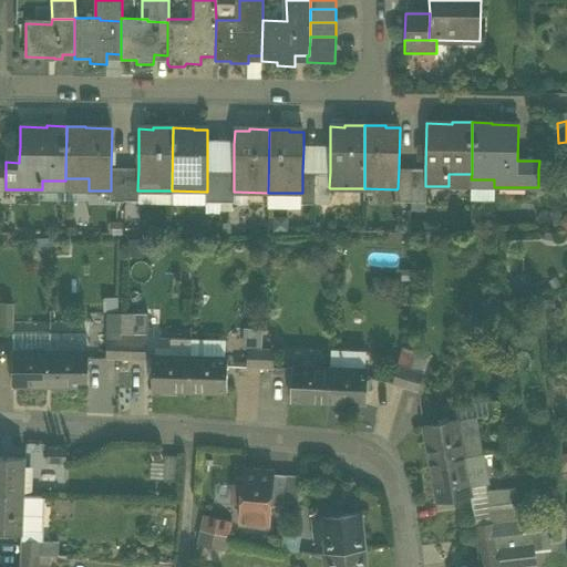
[(207,143),(207,169),(220,171),(220,143),(207,143)]
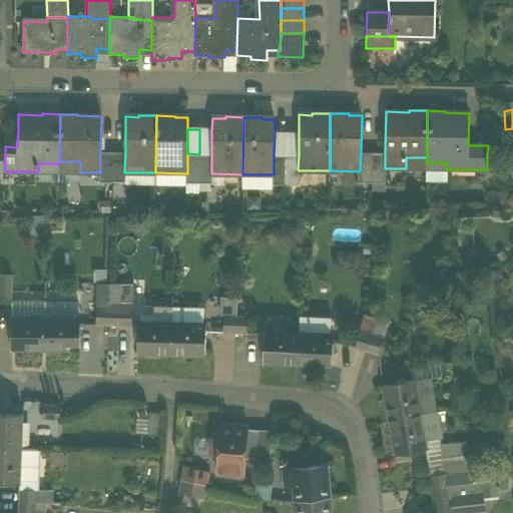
[(199,129),(199,154),(211,154),(211,130),(199,129)]
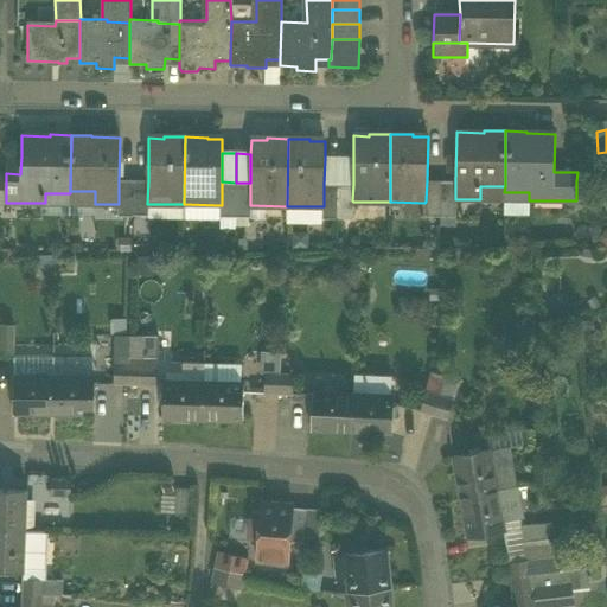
[(7,157),(6,173),(20,174),(21,157),(7,157)]
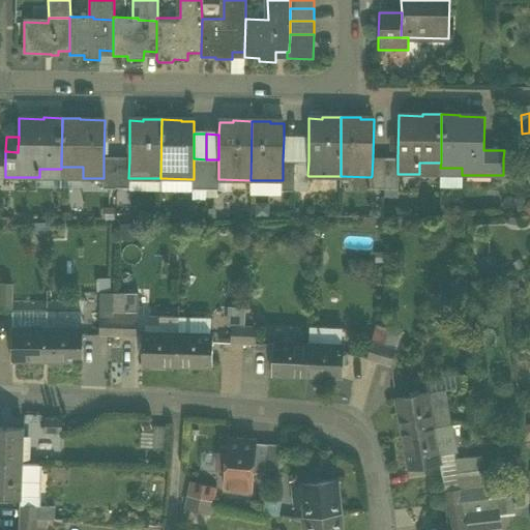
[(284,138),(283,160),(296,160),(296,138),(284,138)]
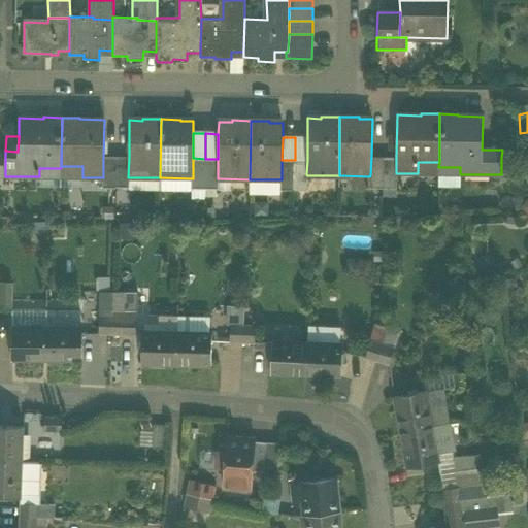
[(295,137),(295,160),(307,160),(307,137),(295,137)]
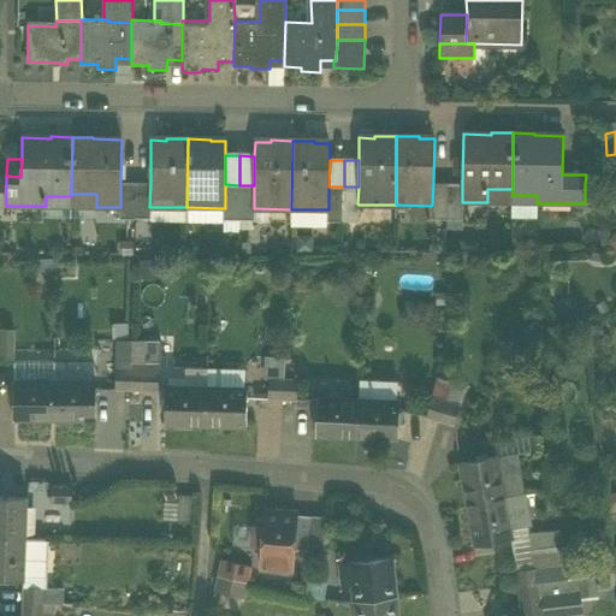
[(135,219),(135,218),(135,183),(120,183),(120,207),(119,207),(119,219),(135,219)]
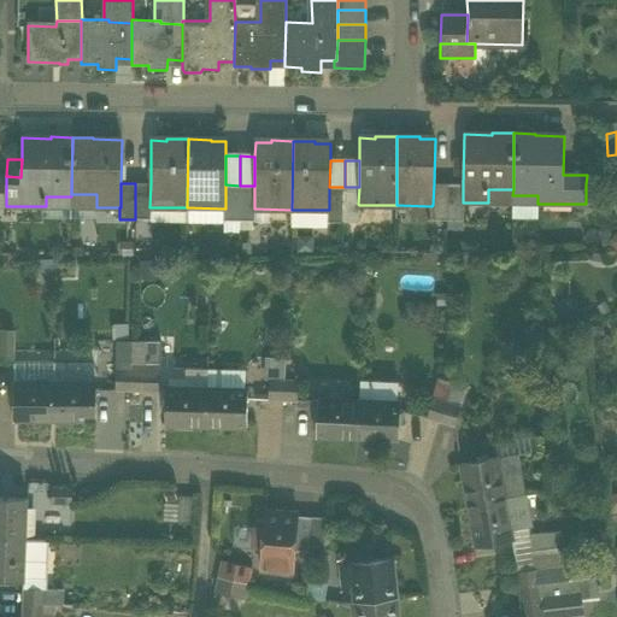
[(151,183),(135,183),(135,218),(151,219),(151,207),(150,207),(151,183)]
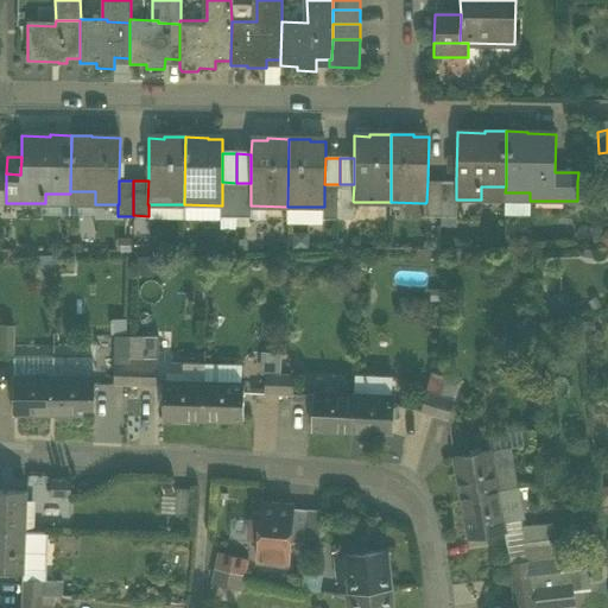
[(425,217),(442,217),(442,181),(428,181),(426,202),(425,203),(425,217)]
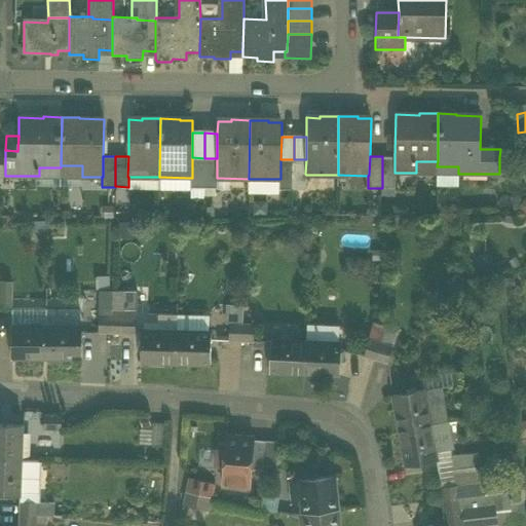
[(395,157),(382,156),(382,188),(396,188),(396,173),(395,173),(395,157)]
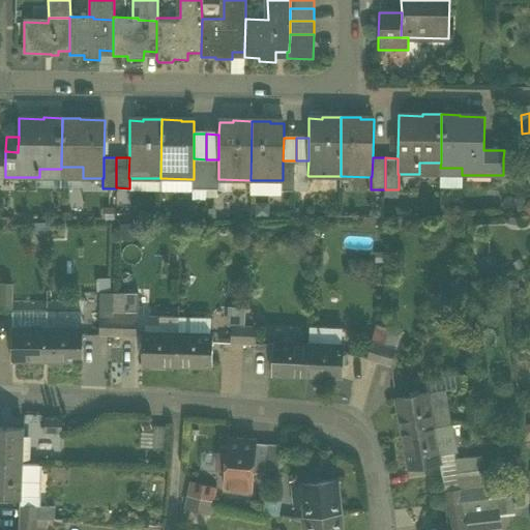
[(206,189),(206,159),(194,158),(194,179),(193,179),(192,189),(206,189)]
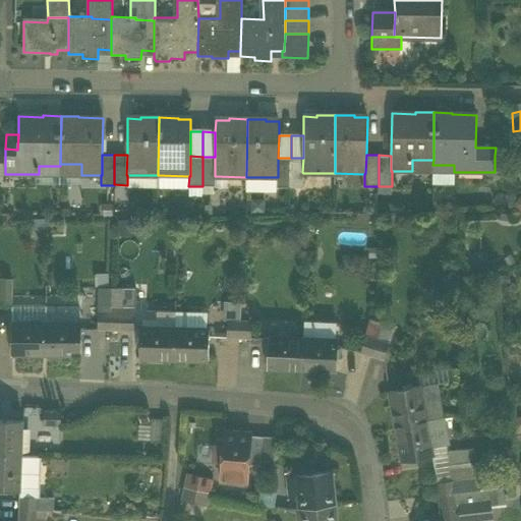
[(495,156),(495,172),(507,172),(505,156),(495,156)]
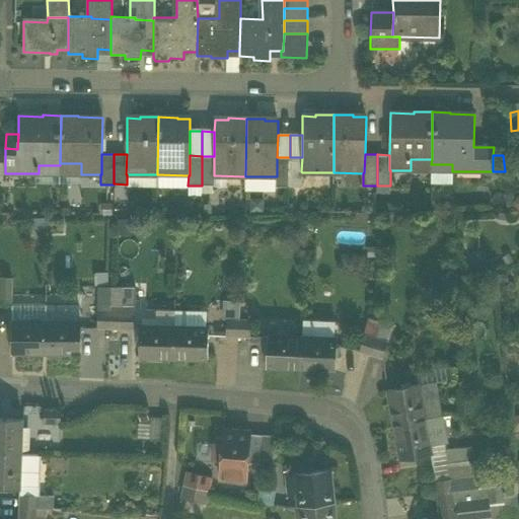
[(214,175),(214,156),(202,156),(202,186),(214,186),(215,175),(214,175)]
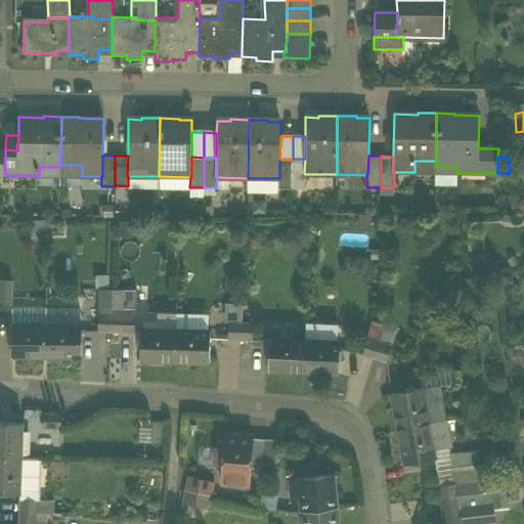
[(292,188),(293,159),(279,159),(279,178),(278,178),(278,188),(292,188)]
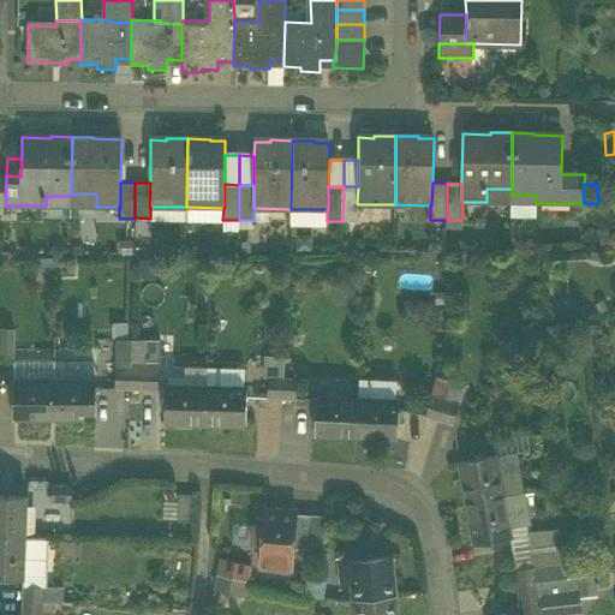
[(357,203),(358,186),(344,186),(342,221),(358,221),(358,204),(357,203)]
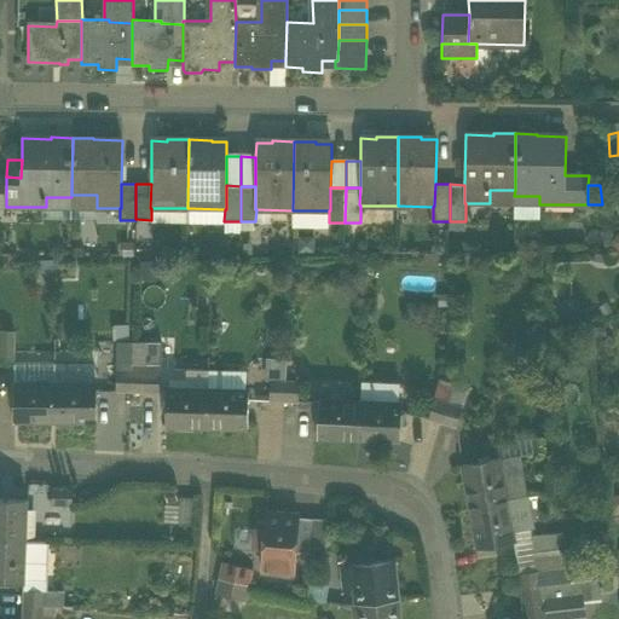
[(490,190),(490,203),(514,203),(514,196),(515,190),(490,190)]
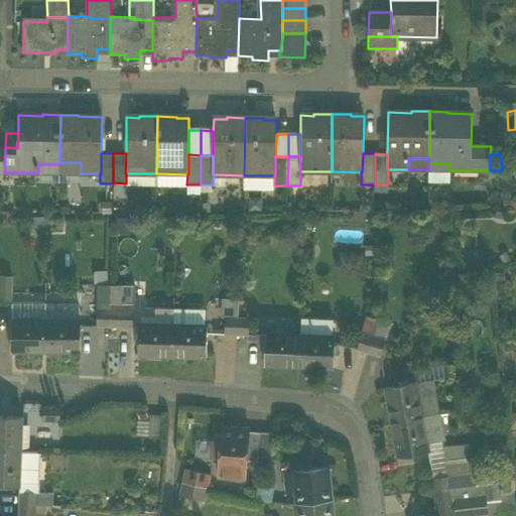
[(80,184),(81,173),(81,162),(59,162),(59,164),(58,183),(80,184)]
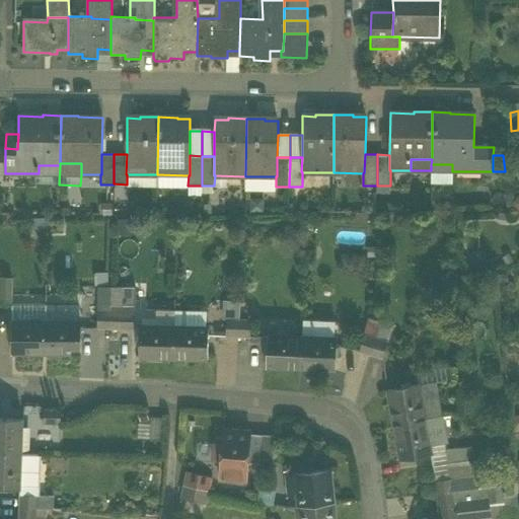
[(452,183),(452,171),(452,164),(431,164),(431,170),(431,183),(452,183)]
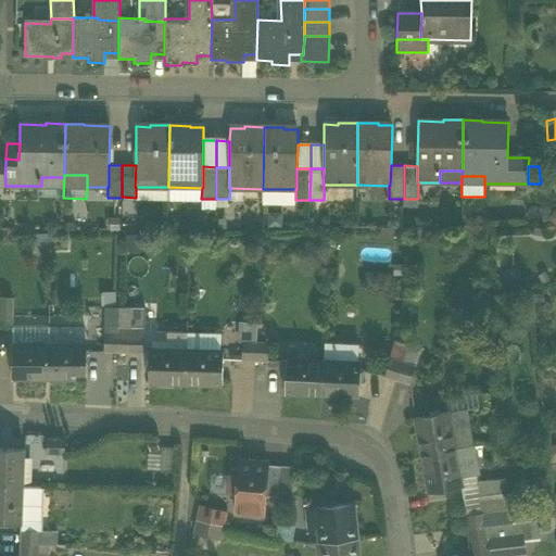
[(63,198),(64,177),(41,177),(41,186),(41,198),(63,198)]
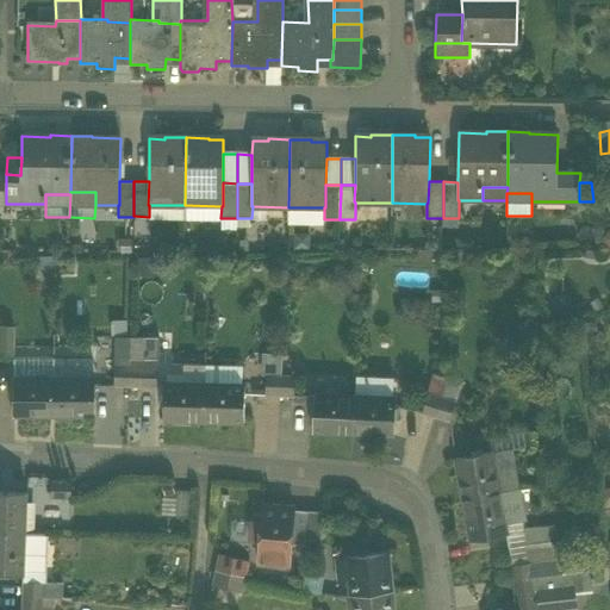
[(149,205),(149,217),(149,219),(185,221),(185,205),(149,205)]
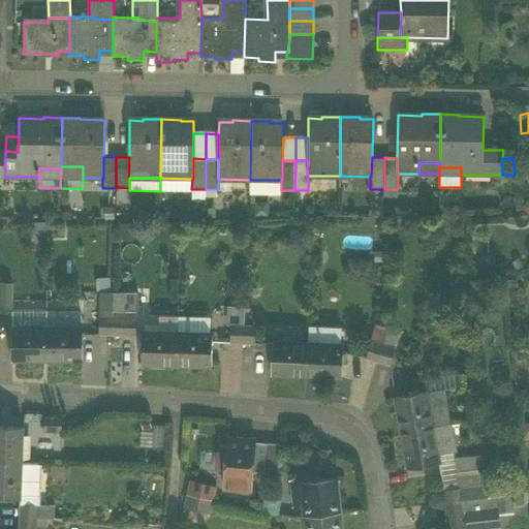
[(191,191),(191,189),(192,179),(160,178),(160,191),(191,191)]
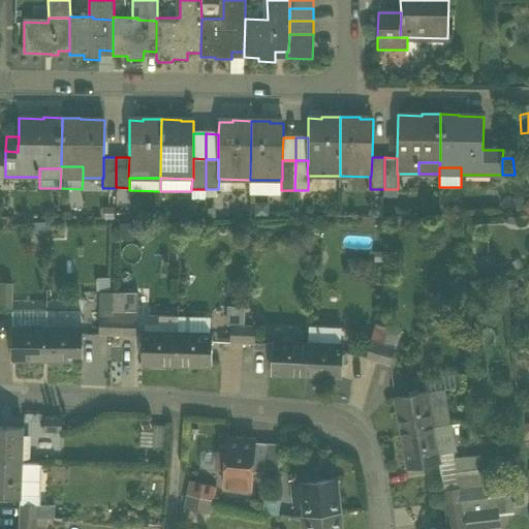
[(270,191),(270,180),(250,180),(250,191),(270,191)]
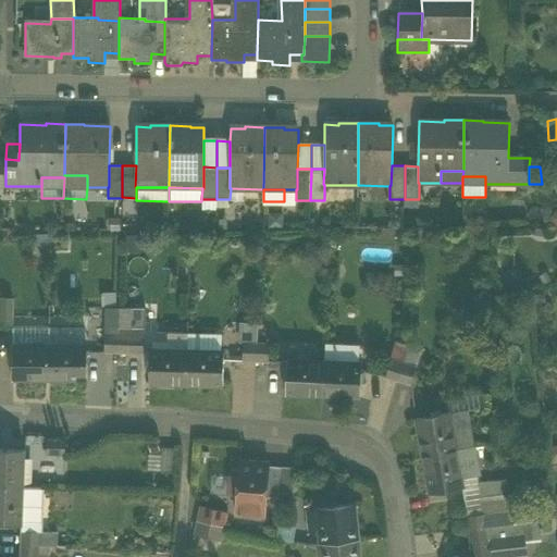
[(283,212),(268,213),(269,227),(283,227),(283,212)]
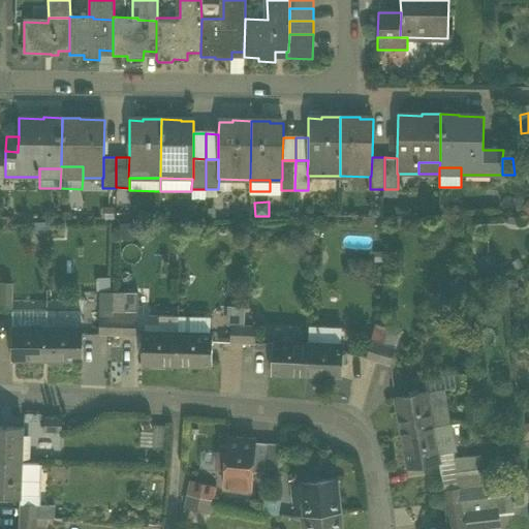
[(135,224),(120,224),(120,241),(135,241),(135,224)]
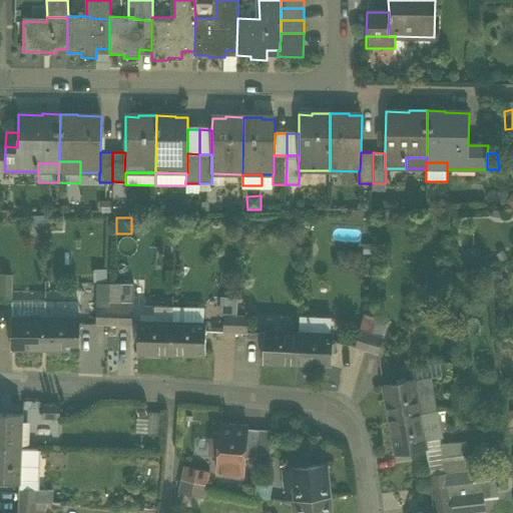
[(107,270),(92,270),(93,283),(107,283),(107,270)]
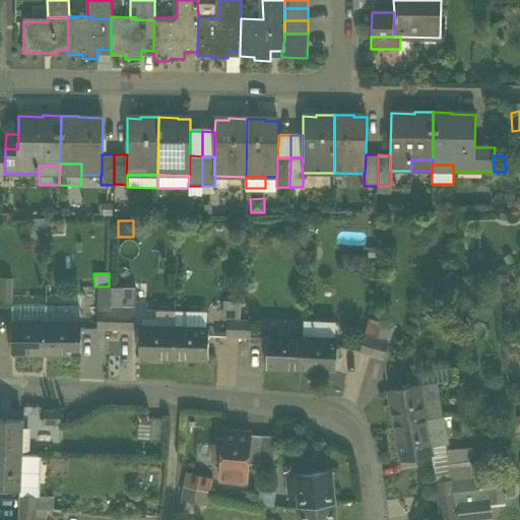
[(0,288),(12,289),(13,278),(0,277),(0,288)]
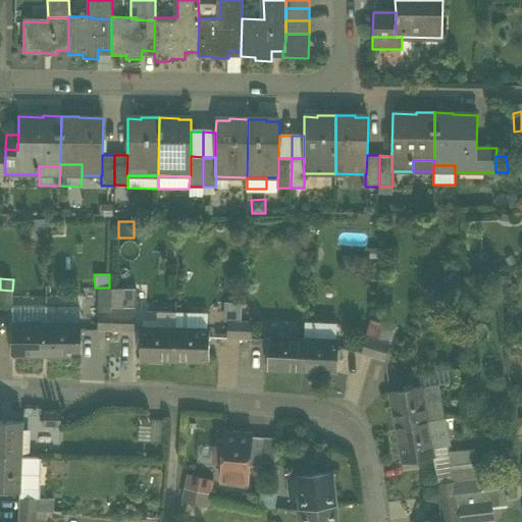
[(123,308),(136,308),(136,289),(111,288),(111,290),(111,301),(123,302),(123,308)]
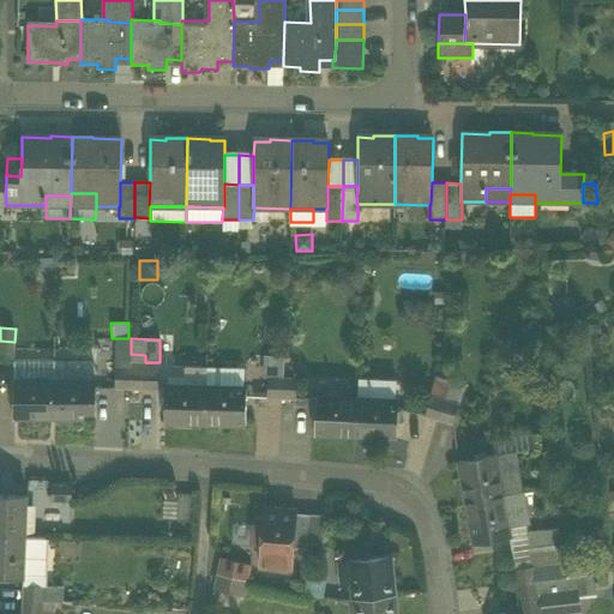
[(0,361),(14,361),(14,359),(14,342),(0,341),(0,361)]
